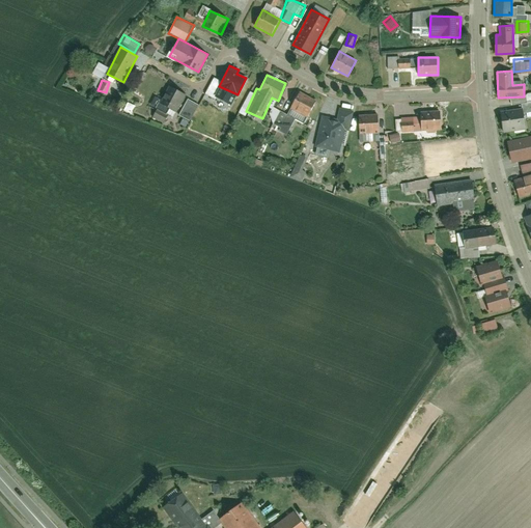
[(186,92),(169,85),(161,103),(177,110),(186,92)]
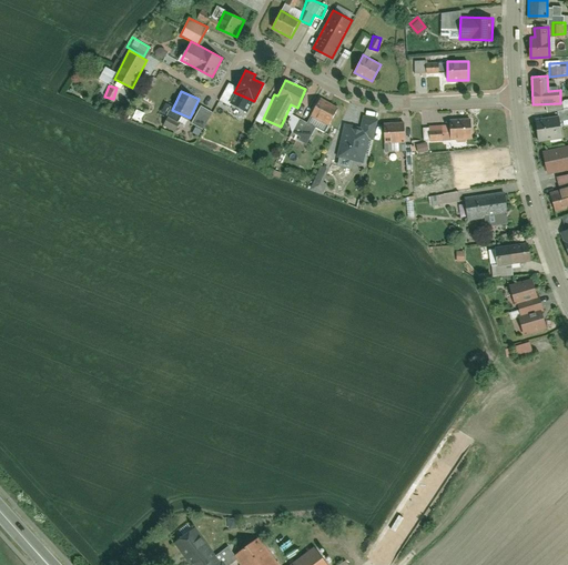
[(338,107),(320,97),(306,123),(325,132),(330,124),(338,107)]
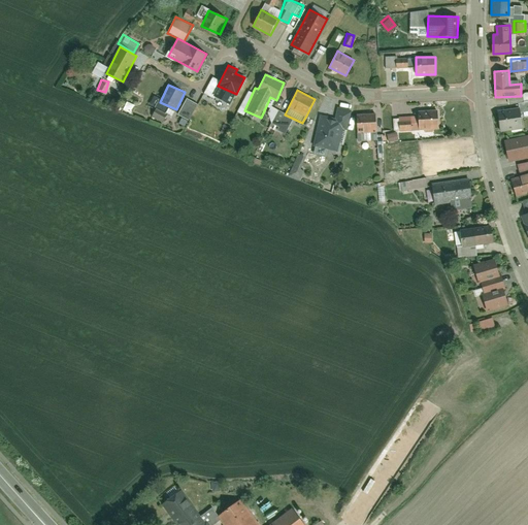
[(223,96),(213,92),(208,102),(218,106),(223,96)]
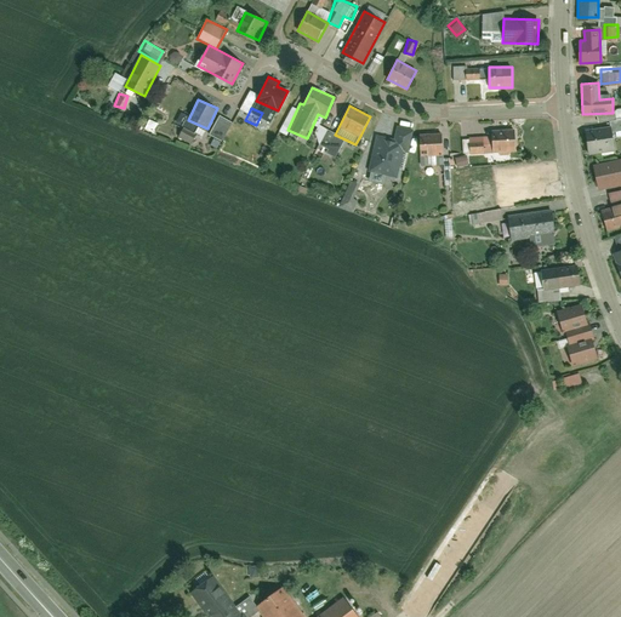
[(239,125),(220,115),(210,133),(229,144),(239,125)]
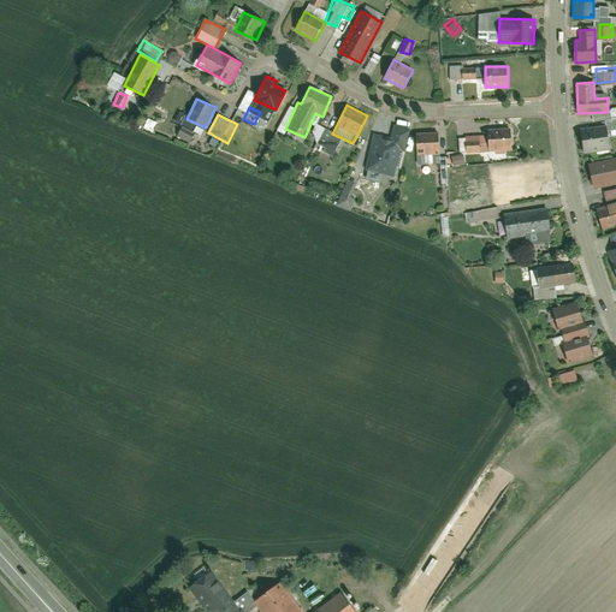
[(372,134),(365,171),(392,176),(398,150),(404,152),(409,128),(394,125),(391,137),(372,134)]
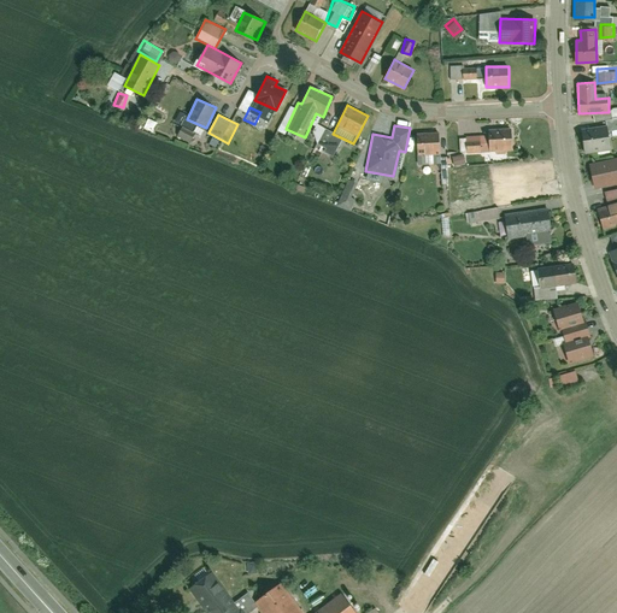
[(609,125),(582,128),(585,152),(611,149),(609,125)]
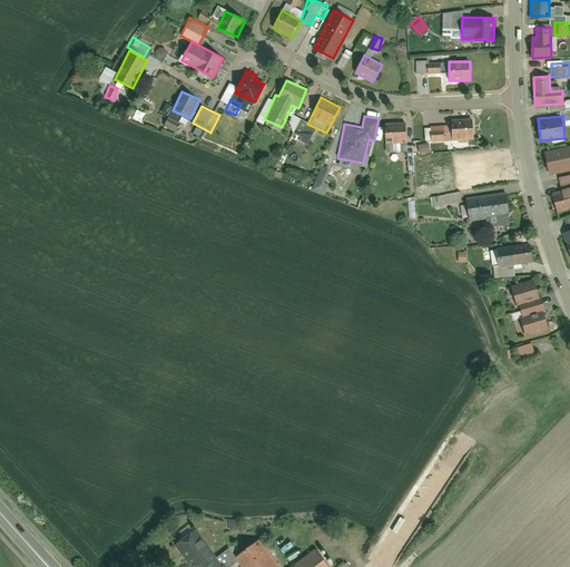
[(475,140),(474,118),(451,119),(451,125),(430,126),(431,143),(475,140)]
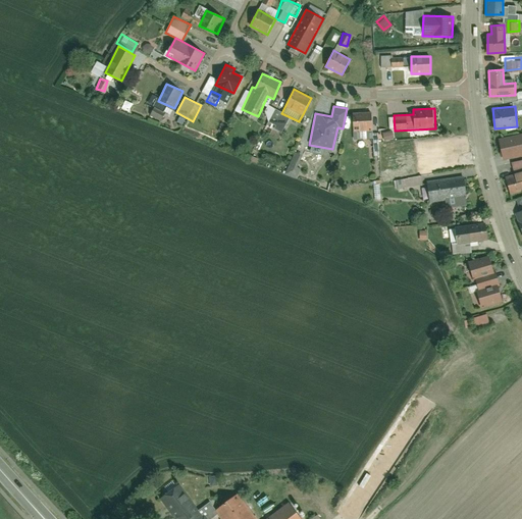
[(372,130),(371,112),(352,112),(352,131),(372,130)]
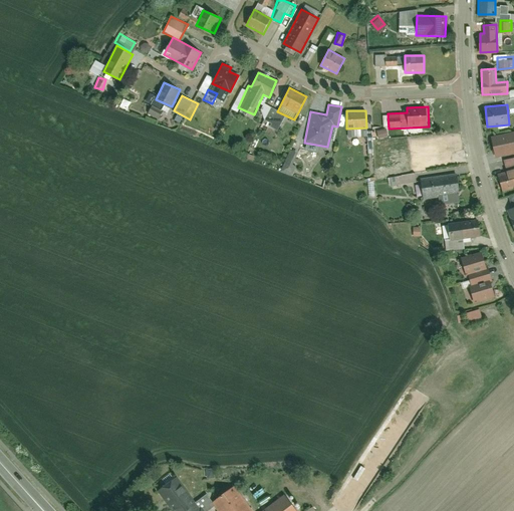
[(376,136),(387,134),(384,126),(374,129),(376,136)]
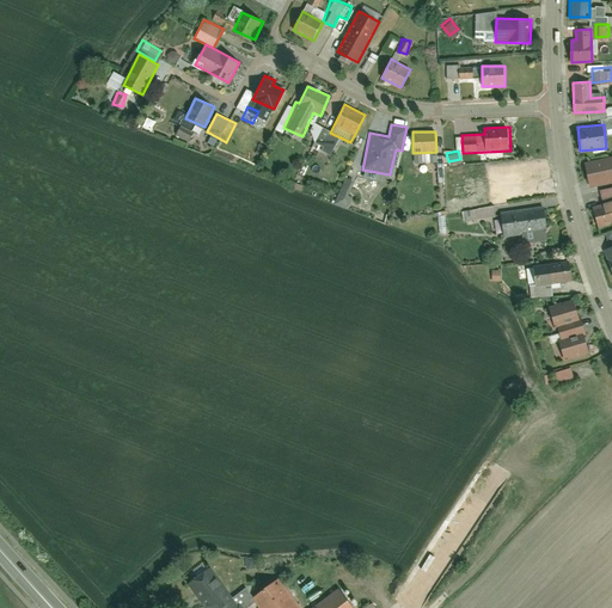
[(611,155),(583,161),(588,186),(611,182),(611,155)]
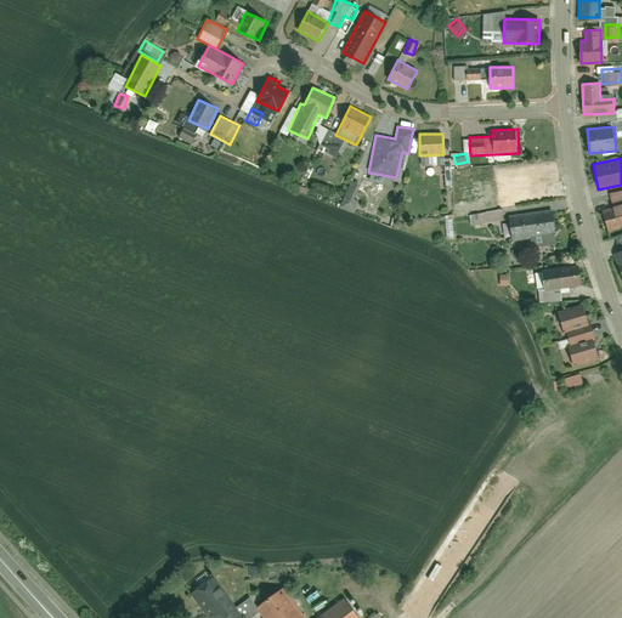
[(553,190),(549,168),(527,173),(531,194),(553,190)]
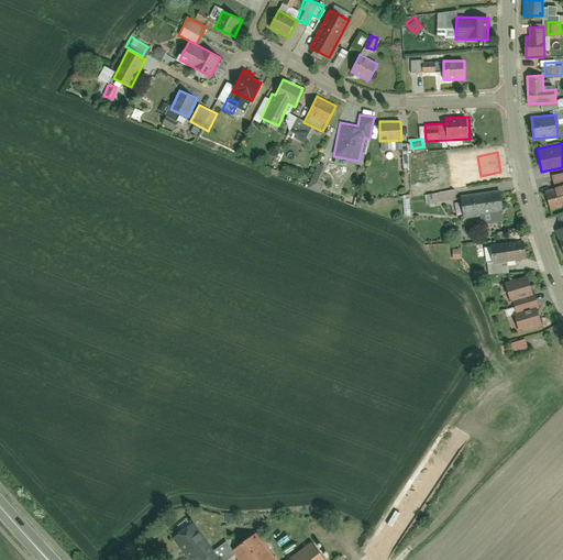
[(318,189),(322,179),(318,177),(323,165),(316,162),(306,184),(318,189)]
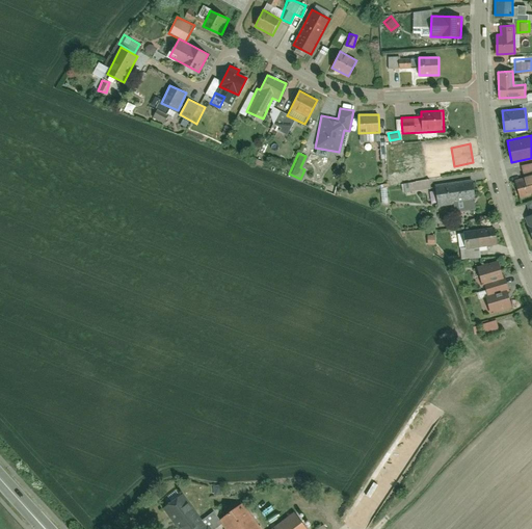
[(402,190),(424,187),(424,182),(429,181),(426,164),(415,166),(415,169),(390,173),(392,182),(401,181),(402,190)]
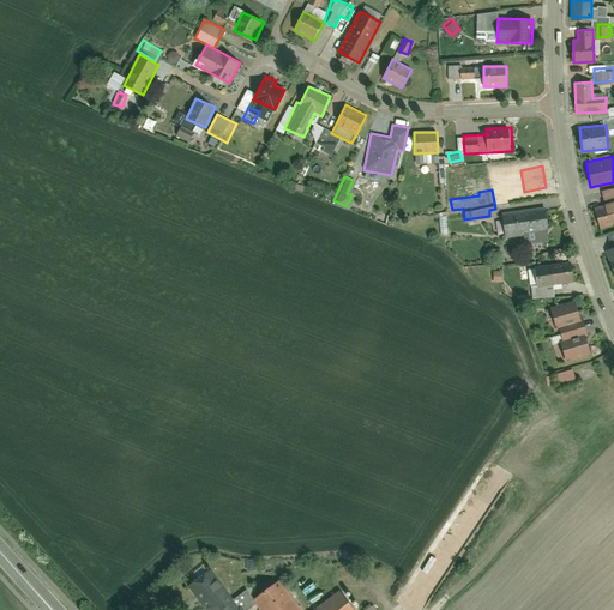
[(613,201),(595,207),(601,229),(613,224),(613,201)]
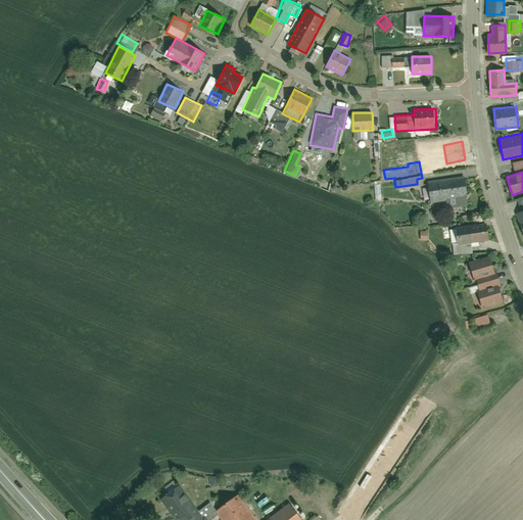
[(468,205),(464,177),(428,181),(431,203),(446,201),(447,208),(468,205)]
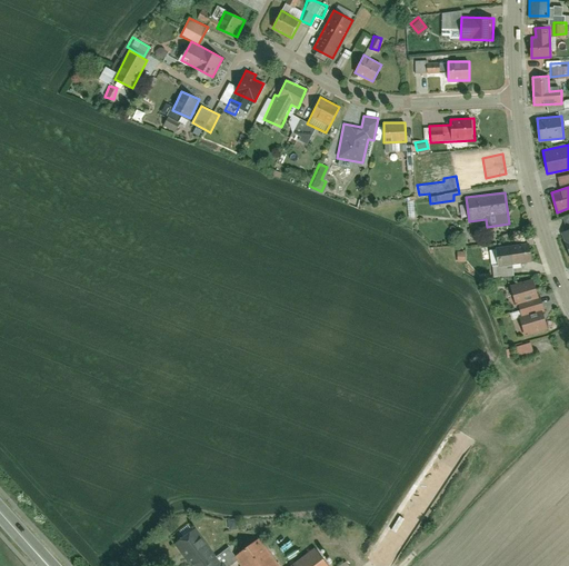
[(531,261),(529,242),(496,247),(499,267),(531,261)]
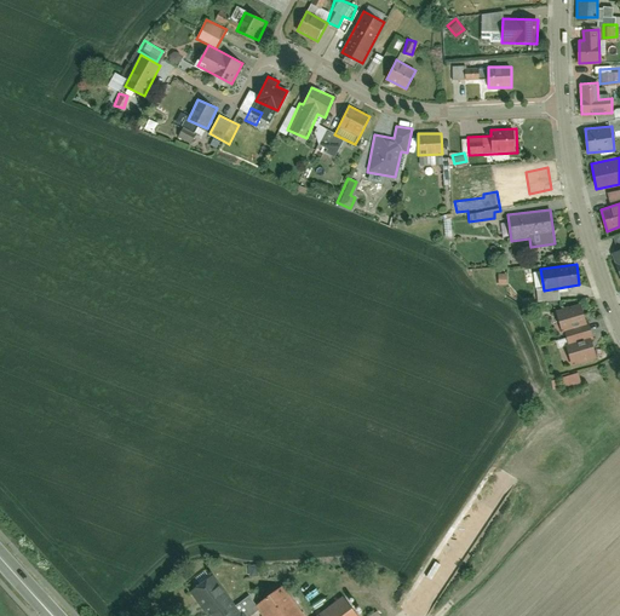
[(566,345),(572,364),(597,357),(591,338),(595,338),(590,322),(586,322),(580,303),(556,310),(562,332),(566,330),(569,344),(566,345)]
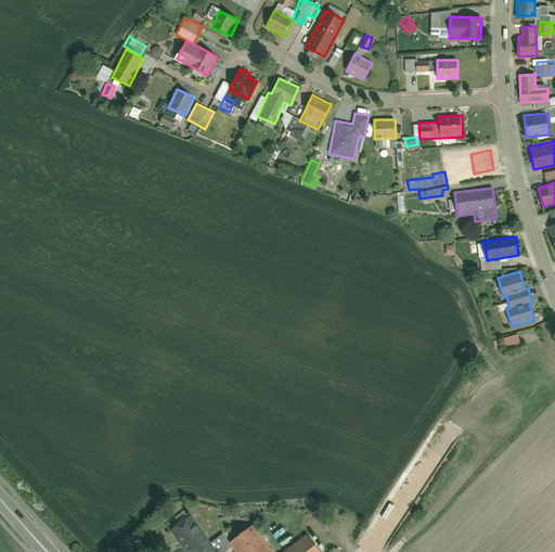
[(500,336),(503,345),(517,339),(515,332),(500,336)]
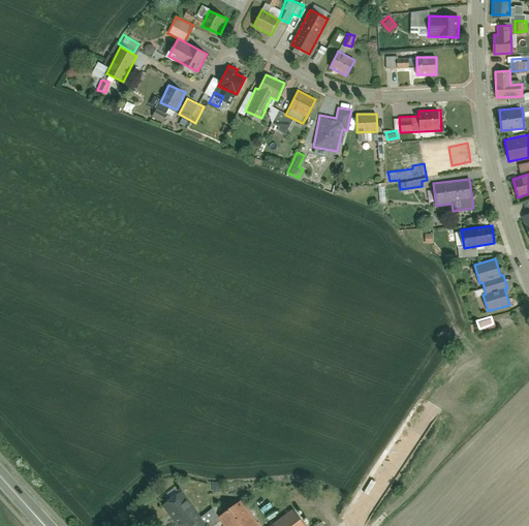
[(180,486),(159,501),(173,519),(161,525),(213,525),(221,520),(225,525),(308,525),(291,505),(262,525),(255,525),(235,499),(218,512),(213,504),(201,514),(180,486)]
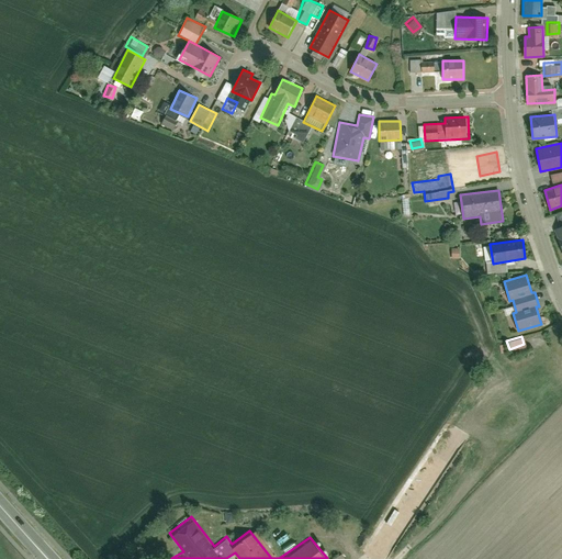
[(374,532),(366,546),(372,550),(381,536),(374,532)]
